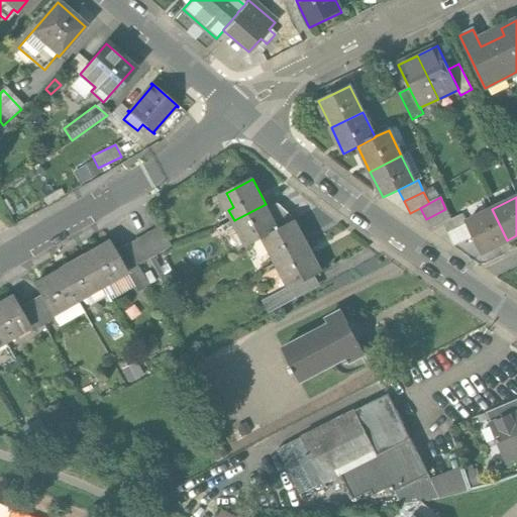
[(266,204),(234,220),(240,232),(244,230),(251,244),(268,235),(294,222),(290,216),(281,207),(270,213),(266,204)]
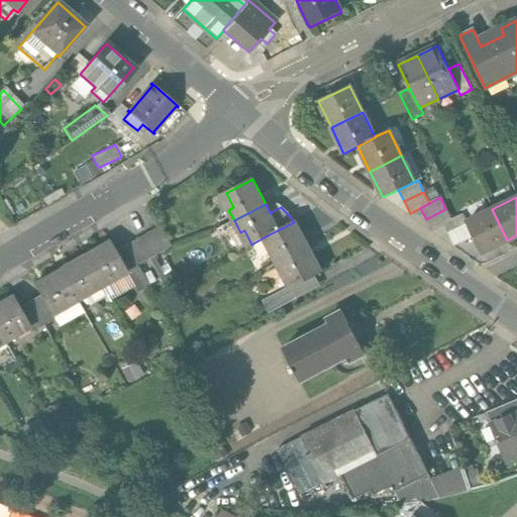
[(445,209),(426,219),(431,230),(442,225),(442,224),(451,220),(445,209)]
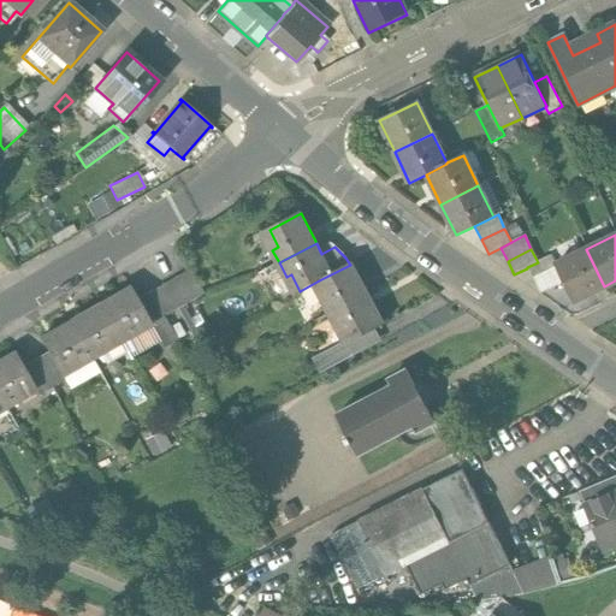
[(586,249),(556,265),(557,270),(564,283),(574,302),(604,286),(586,249)]
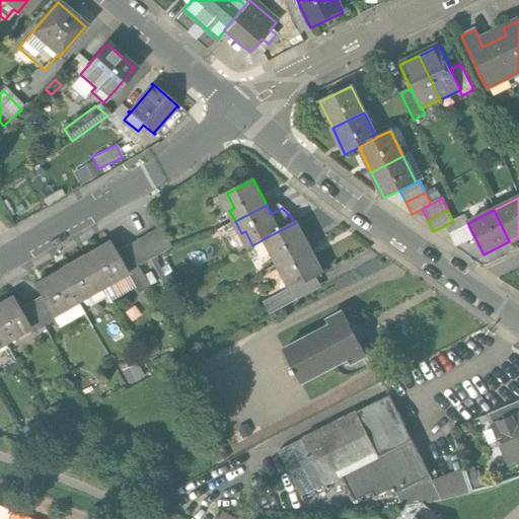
[(464,215),(453,221),(444,225),(444,226),(450,236),(469,227),(468,223),(464,215)]
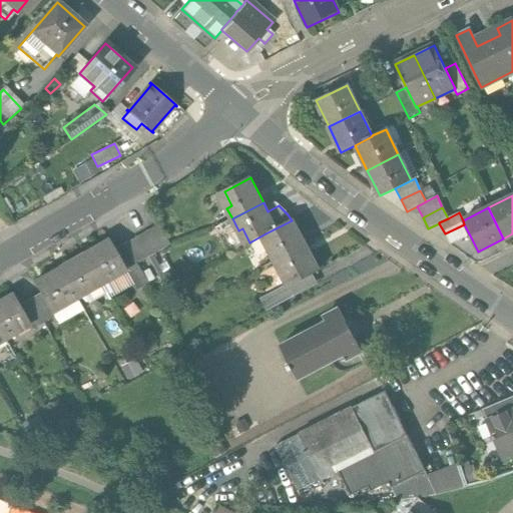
[(292,220),(266,233),(274,247),(269,250),(275,262),(305,245),(292,220)]
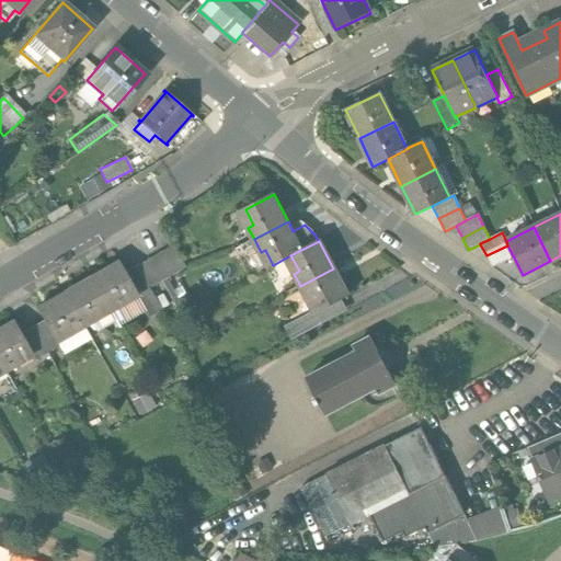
[(173,245),(160,253),(172,275),(185,267),(173,245)]
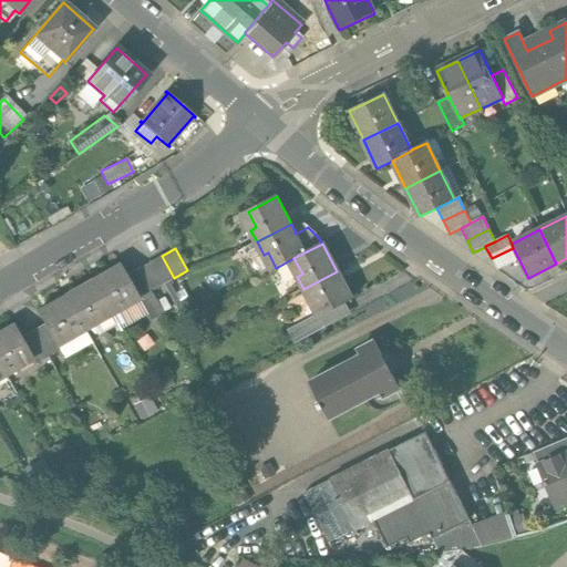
[(513,248),(492,258),(497,271),(519,260),(513,248)]
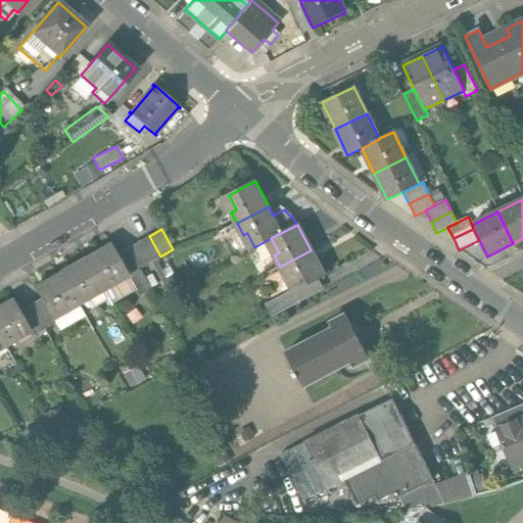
[(149,236),(138,242),(150,263),(160,256),(149,236)]
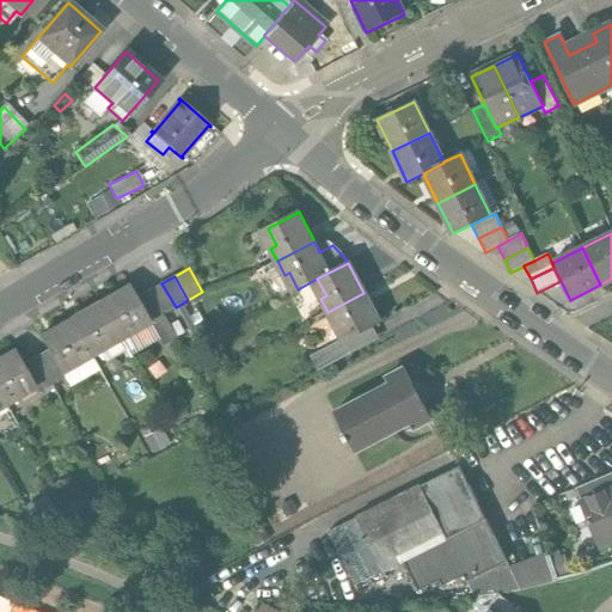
[(161,283),(148,291),(163,314),(176,307),(161,283)]
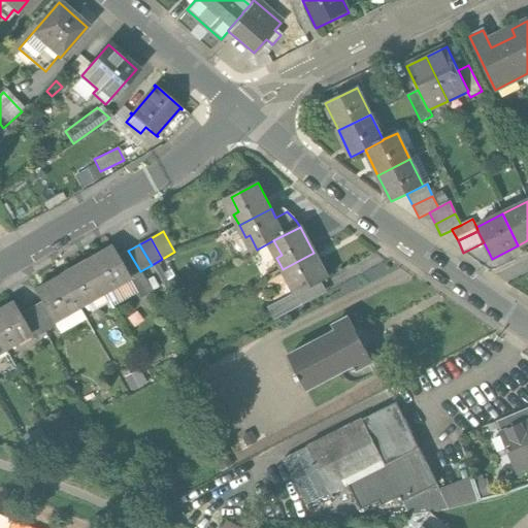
[(111,248),(86,262),(101,289),(100,289),(102,293),(114,286),(112,282),(126,274),(117,258),(111,248)]
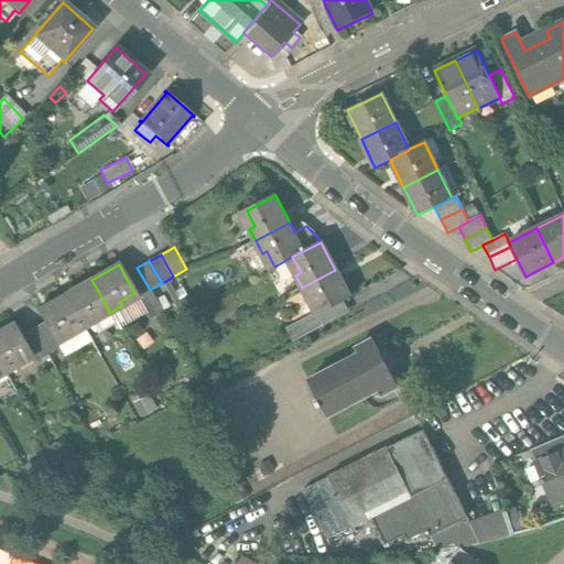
[(150,290),(137,268),(125,275),(134,293),(138,296),(150,290)]
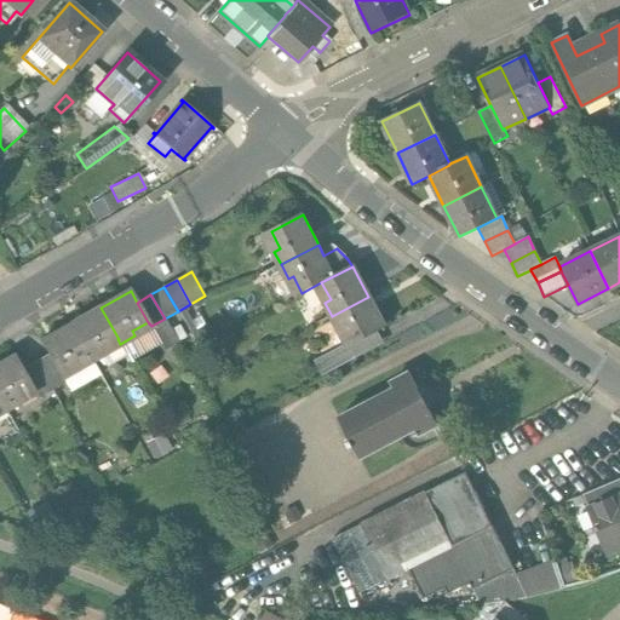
[(368,297),(332,316),(339,329),(344,327),(352,344),(384,327),(368,297)]
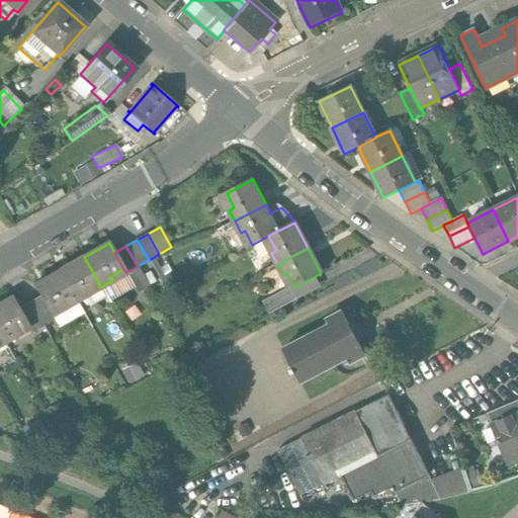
[(84,257),(60,271),(74,297),(76,301),(88,294),(86,290),(98,283),(99,283),(84,257)]
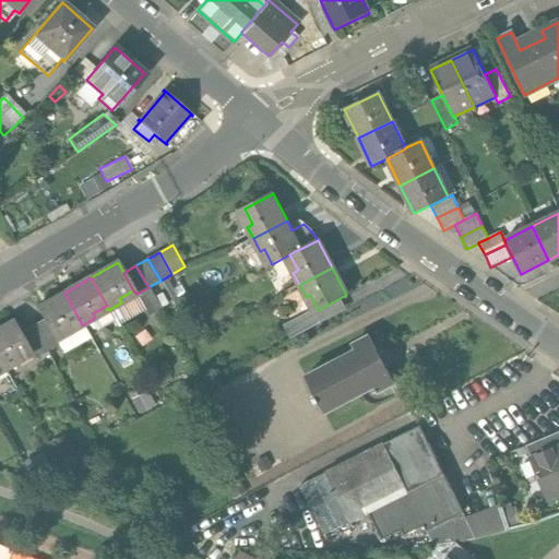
[(64,293),(37,308),(44,320),(56,340),(69,333),(66,329),(80,321),(64,293)]
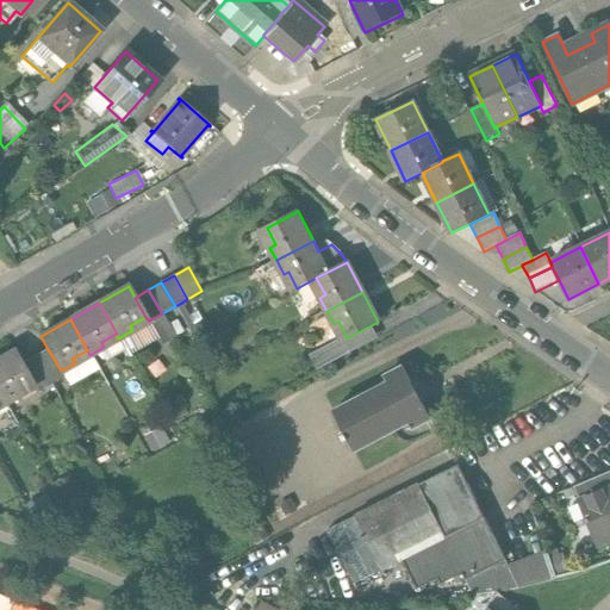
[(336,342),(309,356),(317,371),(344,356),(336,342)]
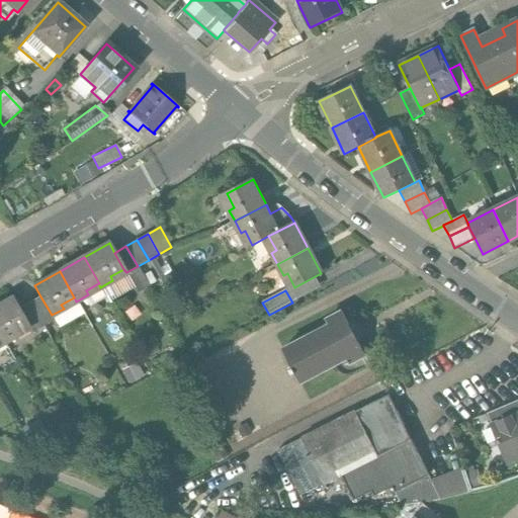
[(40,296),(29,303),(42,326),(54,320),(52,315),(40,296)]
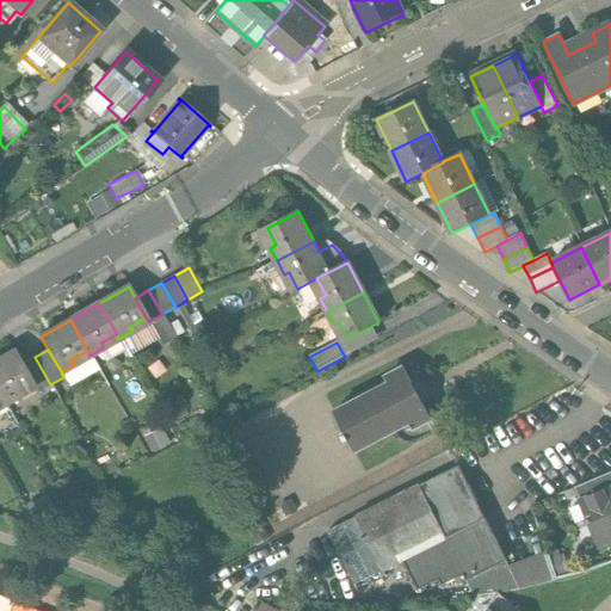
[(14,351),(0,358),(0,395),(2,399),(1,400),(4,403),(18,396),(16,392),(32,382),(22,365),(14,351)]
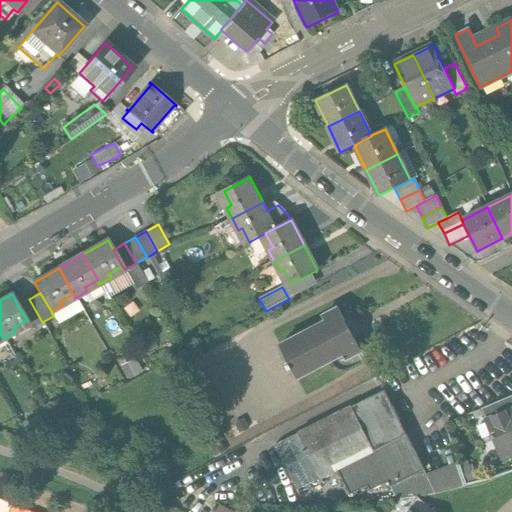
[(29,299),(18,306),(27,320),(31,328),(42,322),(29,299)]
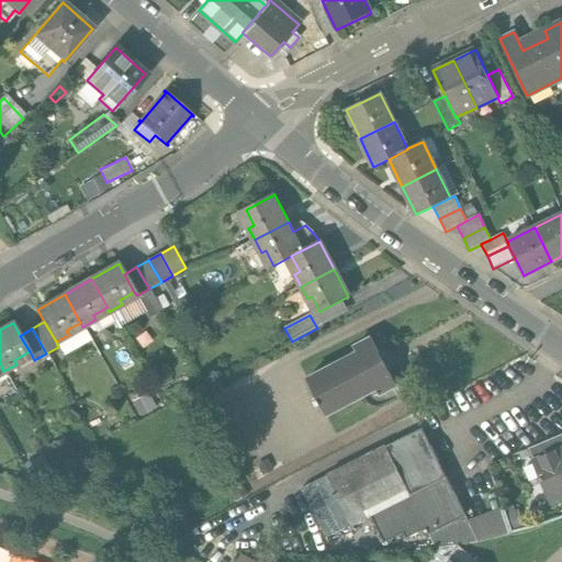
[(357,355),(307,380),(317,400),(314,403),(316,407),(319,406),(324,415),(374,391),(377,395),(395,386),(388,371),(390,369),(383,356),(380,357),(372,339),(353,349),(357,355)]
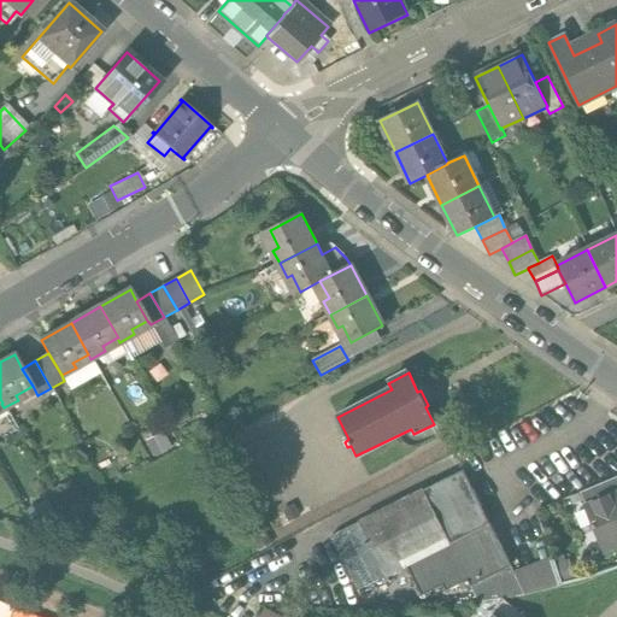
[(463,471),(331,536),(358,588),(407,566),(423,595),(445,585),(447,592),(469,581),(480,603),(526,595),(562,587),(552,562),(527,571),(529,575),(518,580),(463,471)]
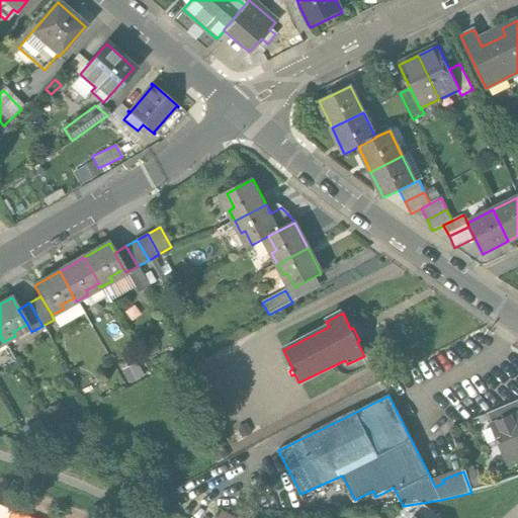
[(517,401),(485,415),(491,427),(517,415),(517,401)]
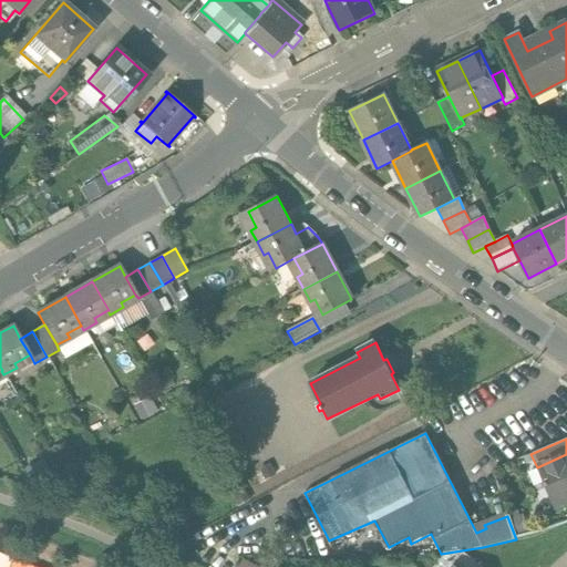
[(566,454),(537,467),(556,506),(566,501),(566,454)]
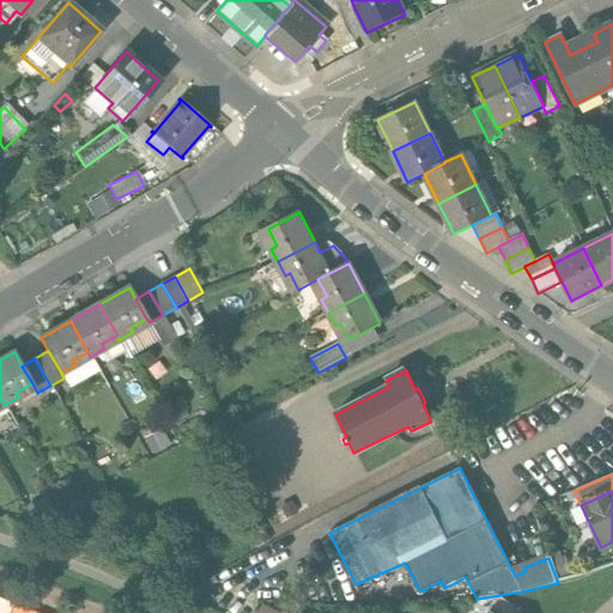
[(40,581),(30,601),(56,612),(55,612),(98,612),(102,607),(40,581)]
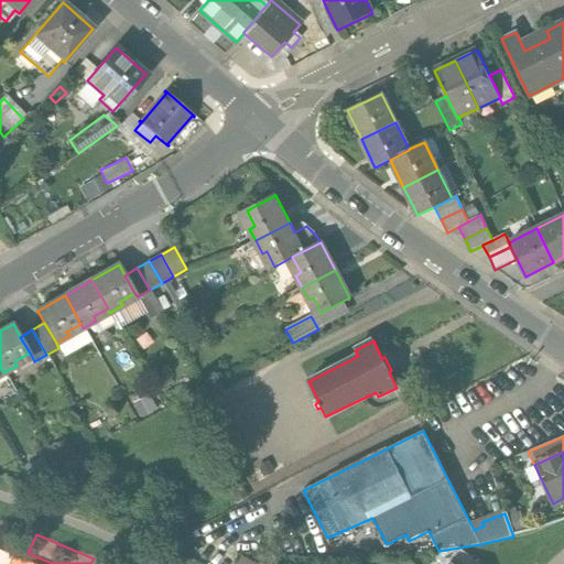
[(474,563),(461,552),(451,563),(452,563),(474,563)]
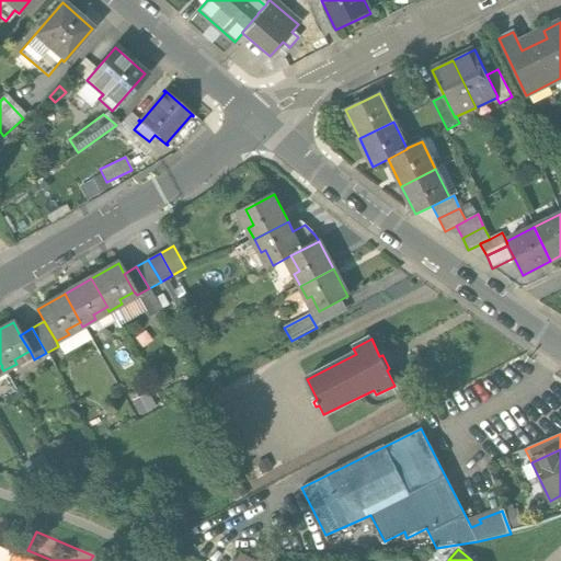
[(237,551),(232,560),(252,560),(253,558),(237,551)]
